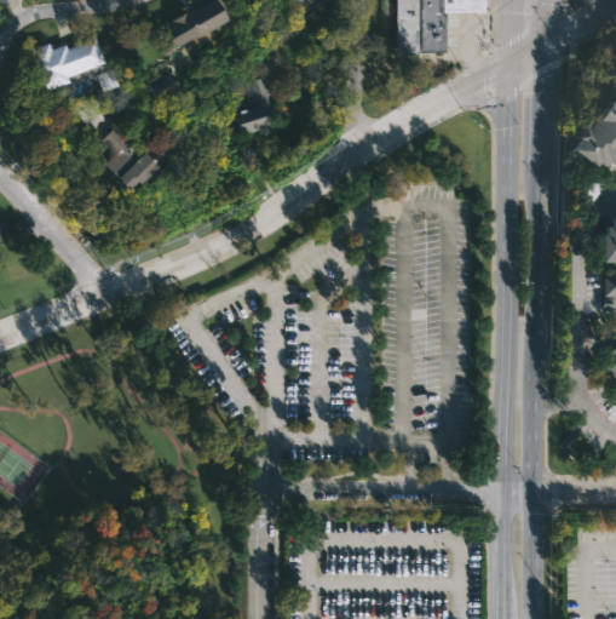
[(209,0),(218,0),(225,12),(197,29),(201,35),(176,49),(161,23),(188,9),(189,11),(209,0)]
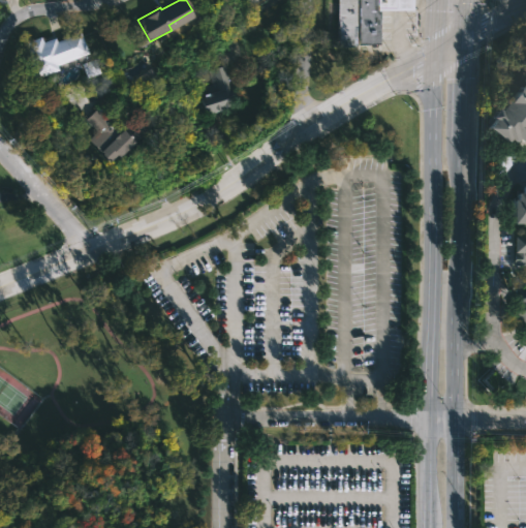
[(359,0),(359,49),(340,49),(340,41),(337,41),(337,14),(340,14),(340,0),(359,0)]
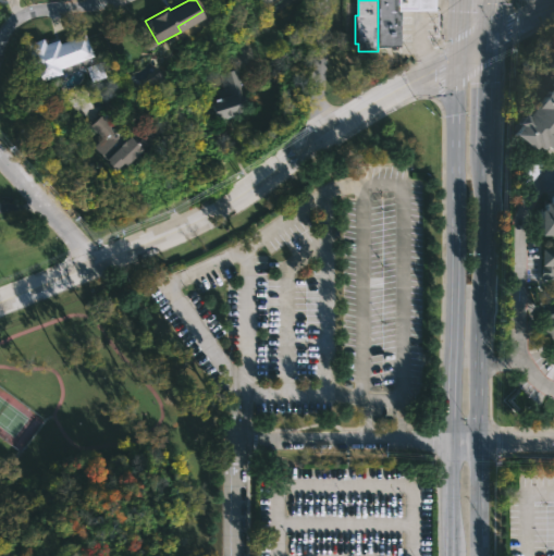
[(436,0),(436,11),(402,11),(402,48),(380,48),(380,0),(436,0)]
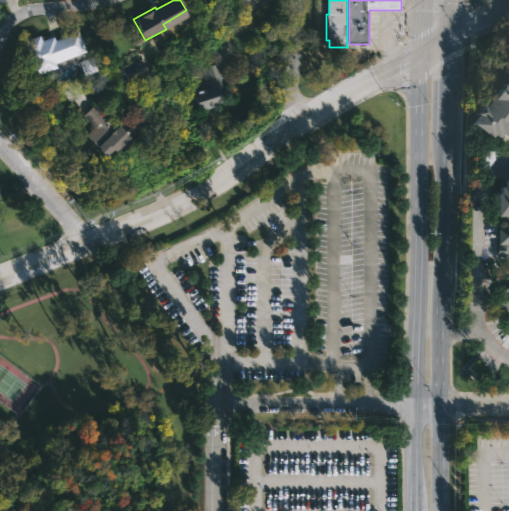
[(81,32),(88,52),(58,62),(60,67),(36,76),(26,48),(31,46),(28,40),(42,35),(44,40),(56,36),(58,40),(81,32)]
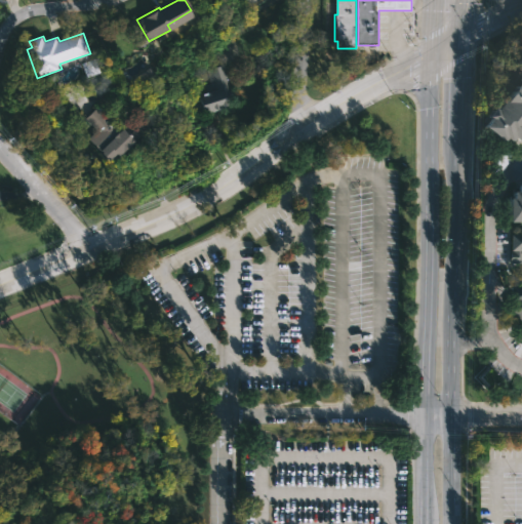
[(101,74),(96,59),(83,65),(88,78),(101,74)]
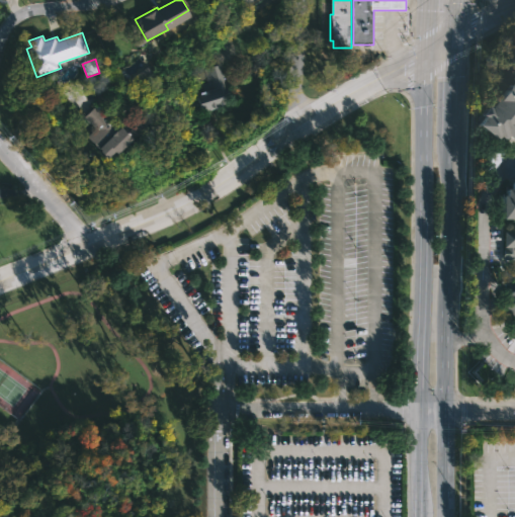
[(224,67),(234,99),(227,101),(228,104),(203,112),(201,105),(198,106),(197,101),(199,100),(197,94),(200,93),(200,91),(205,89),(205,91),(213,89),(207,69),(223,64),(224,67)]
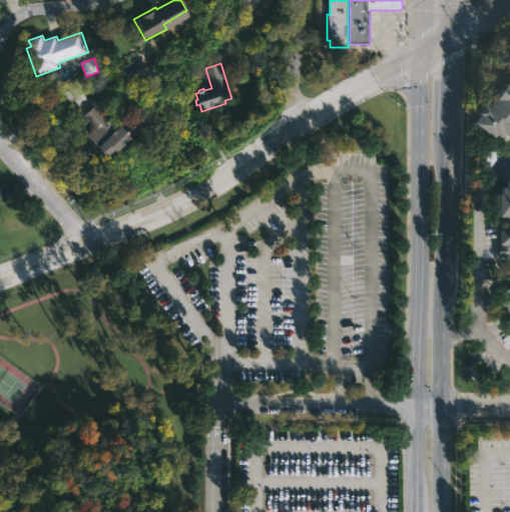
[(134,77),(141,86),(153,77),(146,67),(134,77)]
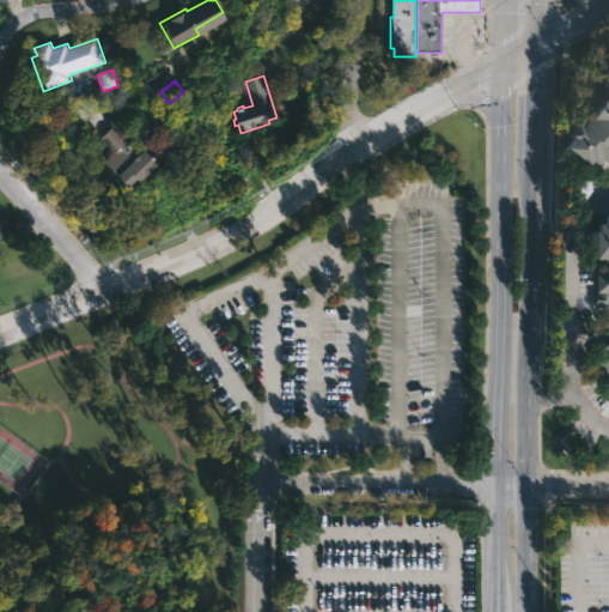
[(608,170),(607,173),(600,168),(596,173),(590,168),(588,171),(565,155),(572,145),(568,143),(576,133),(578,134),(588,120),(590,122),(603,105),(604,105),(608,101),(607,100),(608,97),(608,170)]
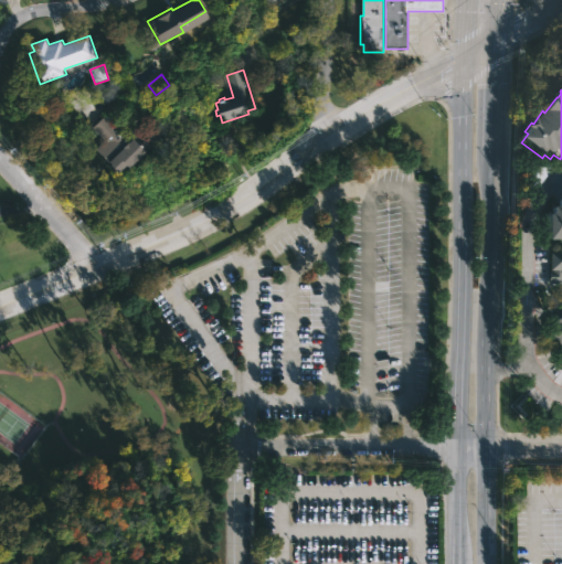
[(114,131),(118,136),(125,129),(133,137),(149,121),(167,139),(135,170),(122,155),(110,165),(95,148),(105,139),(93,126),(105,115),(117,128),(114,131)]
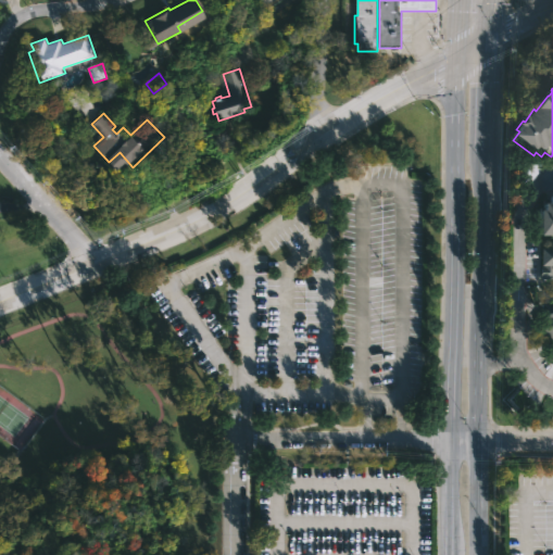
[(552,243),(548,243),(548,239),(538,239),(538,214),(541,214),(541,207),(547,207),(547,200),(552,200),(552,243)]
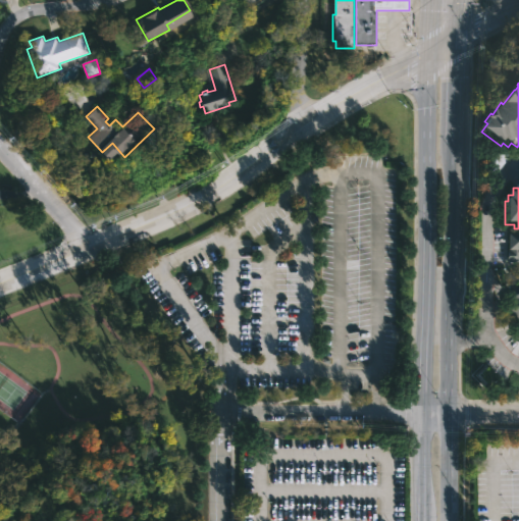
[(518,266),(508,266),(509,236),(518,237),(518,266)]
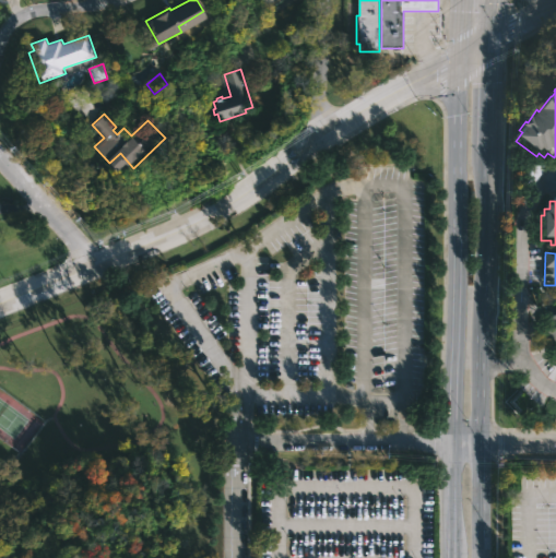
[(555,339),(545,330),(552,322),(546,318),(555,307),(555,339)]
